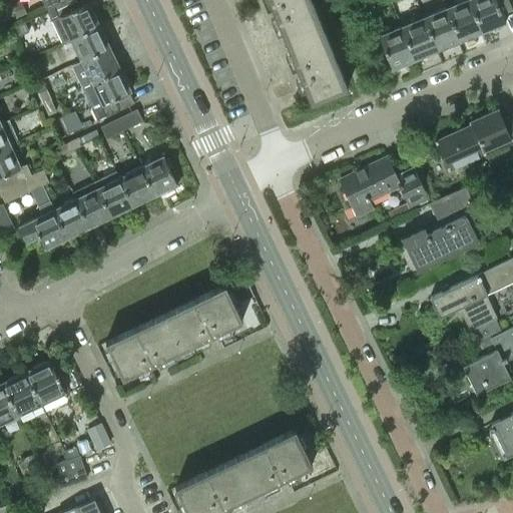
[(42,0),(46,9),(64,0),(42,0)]
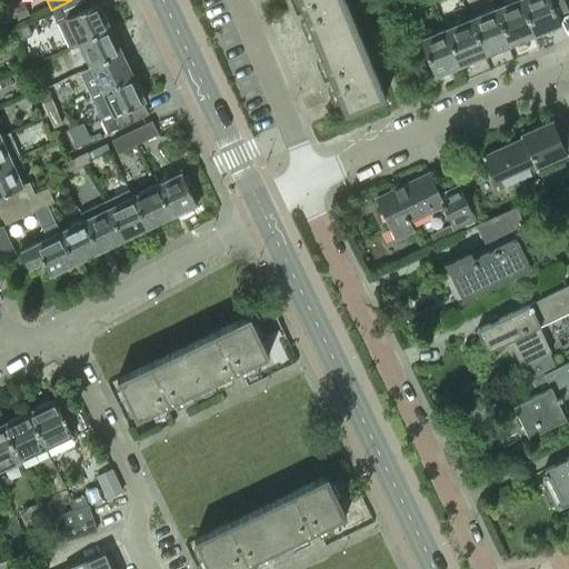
[(96,0),(71,0),(51,10),(57,23),(69,47),(77,42),(77,43),(110,27),(99,2),(98,2),(96,0)]
